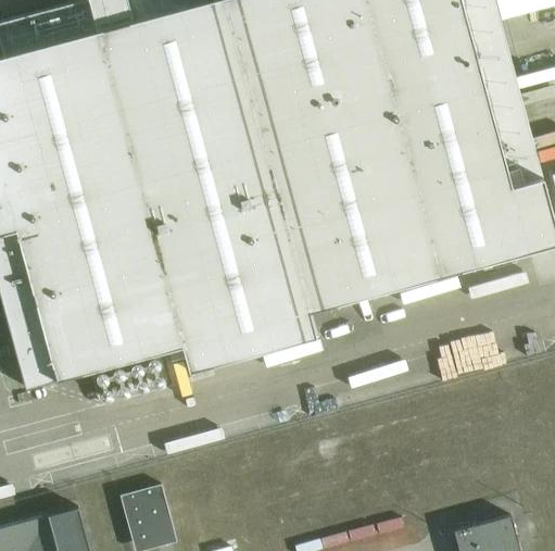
[(3,59),(0,59),(0,298),(25,390),(90,373),(159,354),(181,348),(188,373),(314,339),(307,313),(554,247),(554,230),(541,182),(511,189),(467,28),(458,0),(213,0),(214,2),(205,4),(134,24),(97,34),(3,59)]
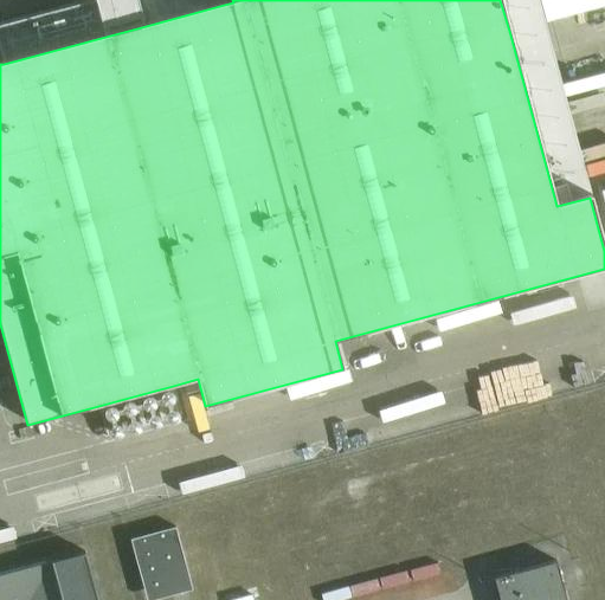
[(105,0),(102,1),(0,28),(0,52),(4,64),(224,5),(223,0),(105,0)]
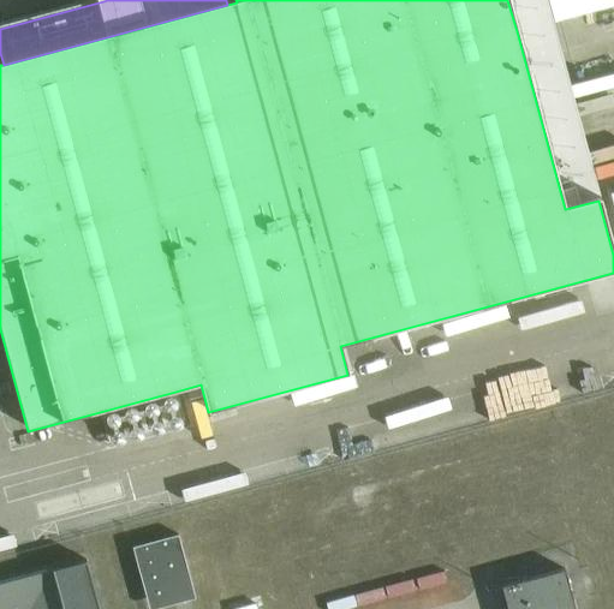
[(178,539),(132,551),(147,604),(192,591),(178,539)]
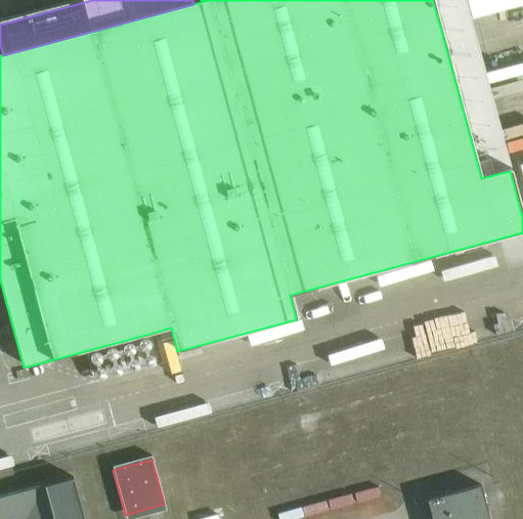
[(83,518),(74,482),(50,488),(50,487),(45,488),(0,501),(0,518),(83,518)]
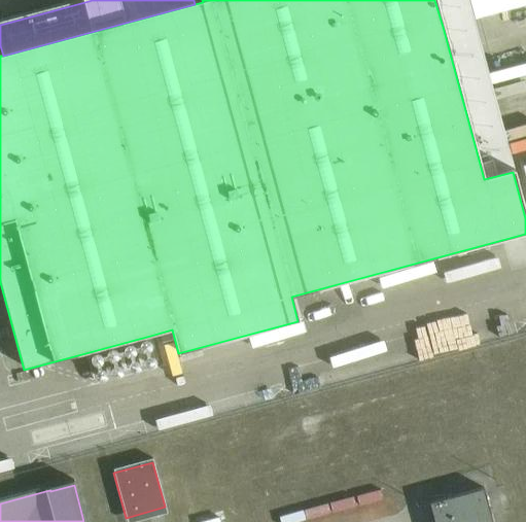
[(492,521),(484,491),(429,507),(433,521),(492,521)]
